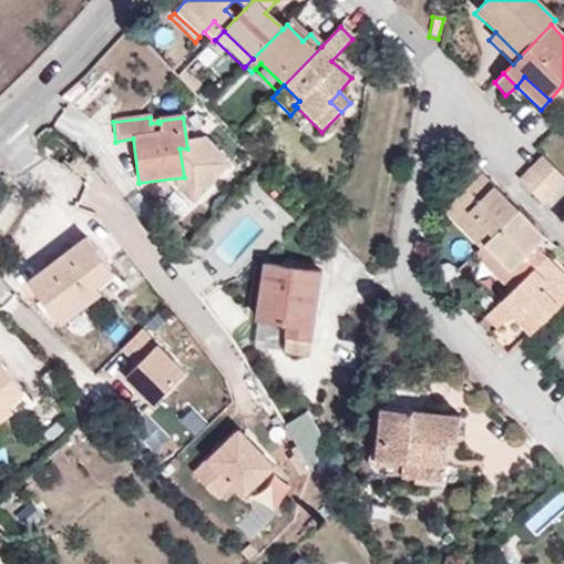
[(563,183),(540,159),(527,170),(552,195),(563,183)]
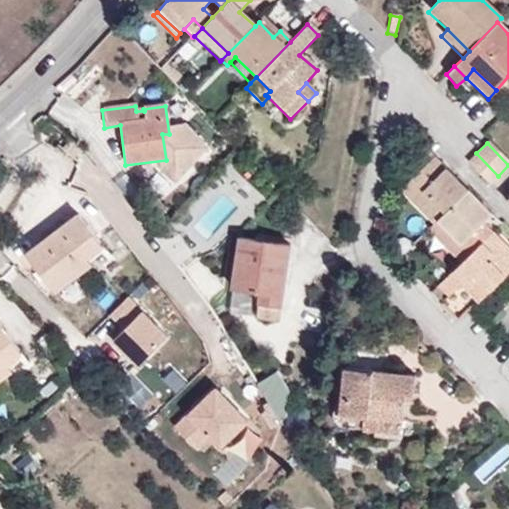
[(442,215),(465,192),(420,148),(399,170),(410,180),(399,192),(410,203),(420,193),(442,215)]
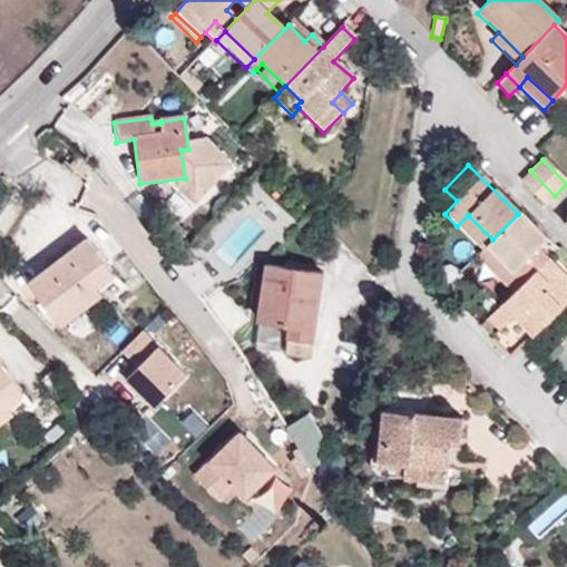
[(555,196),(530,170),(519,183),(544,207),(555,196)]
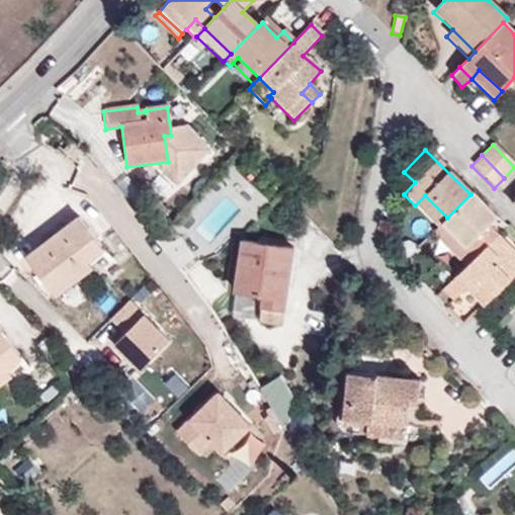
[(495,219),(470,194),(447,218),(440,225),(474,259),(490,243),(495,238),(486,229),(495,219)]
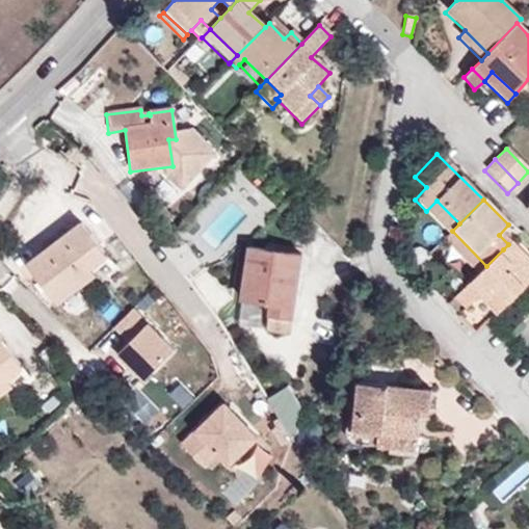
[(452,231),(459,223),(437,201),(426,211),(449,234),(452,231)]
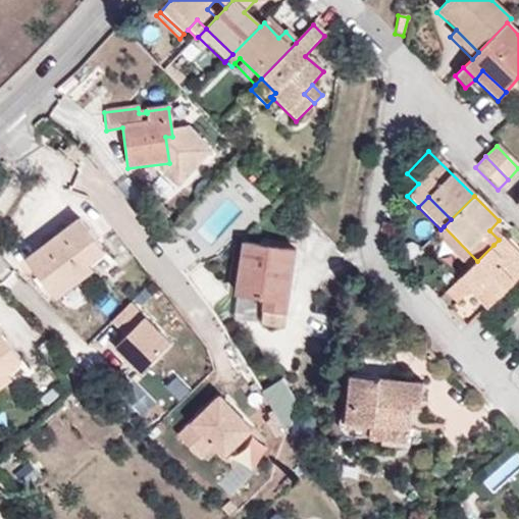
[(78,218),(26,260),(55,300),(92,271),(87,265),(103,253),(78,218)]
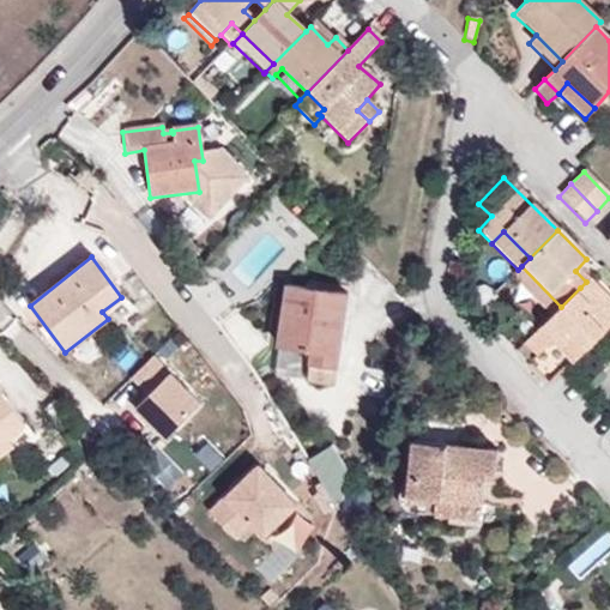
[(561,307),(521,266),(518,270),(511,278),(549,319),(561,307)]
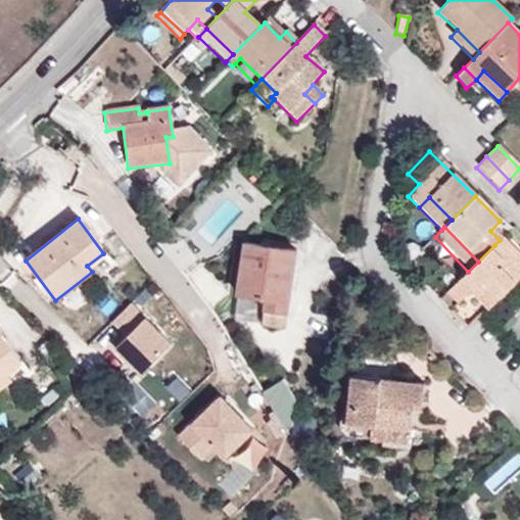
[(514,253),(500,240),(494,245),(509,258),(514,253)]
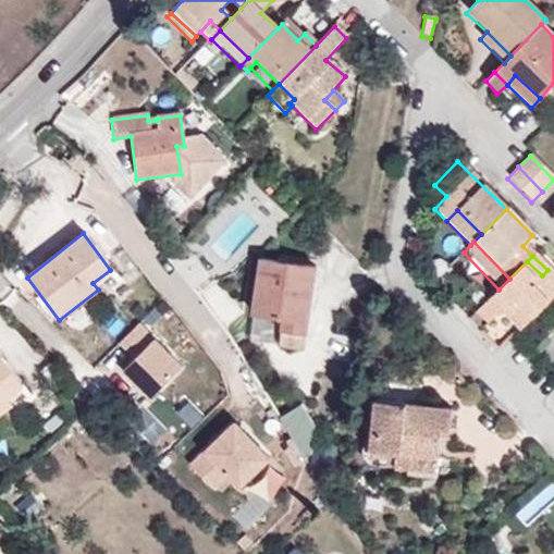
[(316,269),(258,260),(251,315),(281,319),(277,347),(303,351),(316,269)]
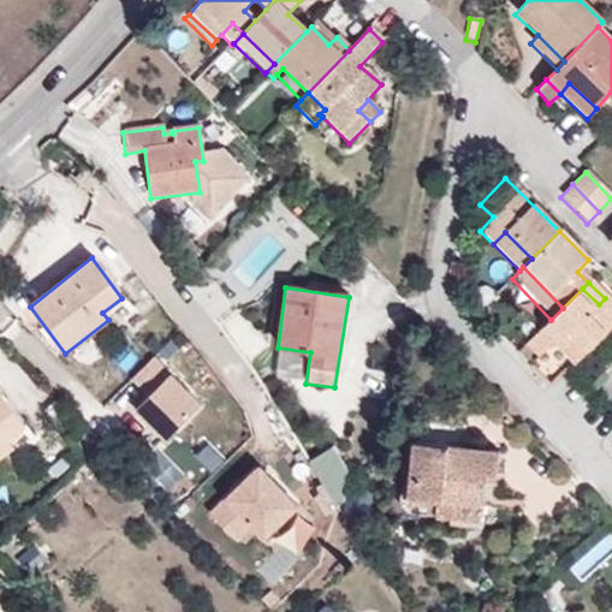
[(582,289),(563,308),(551,320),(524,346),(538,360),(552,344),(574,367),(611,326),(611,304),(605,298),(599,304),(582,289)]
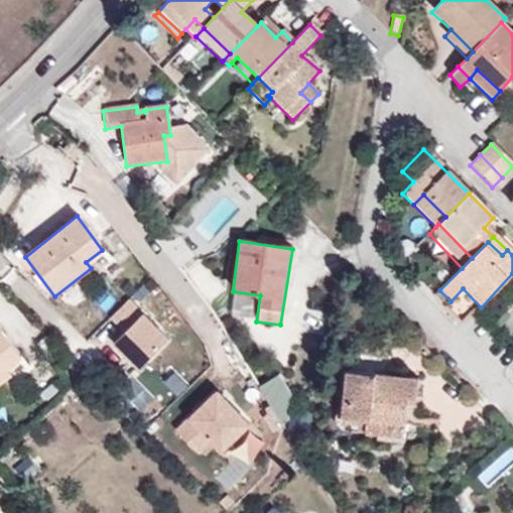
[(135,372),(171,334),(133,296),(96,335),(135,372)]
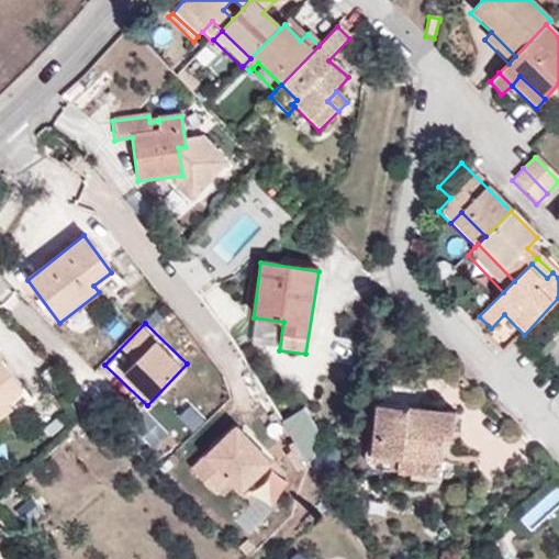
[(22,390),(0,360),(0,417),(11,410),(7,403),(22,390)]
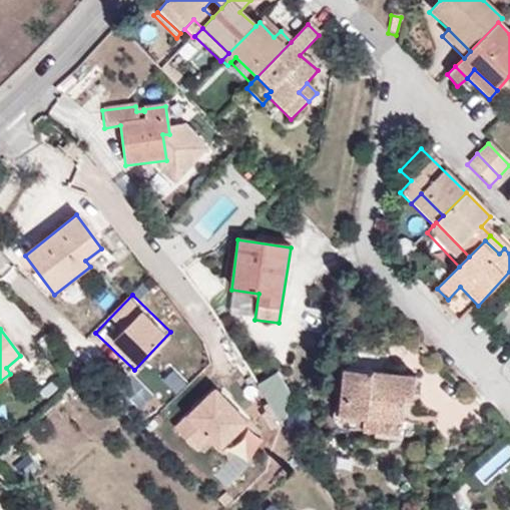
[(405,395),(413,396),(415,377),(344,370),(339,416),(402,421),(404,402),(405,395)]
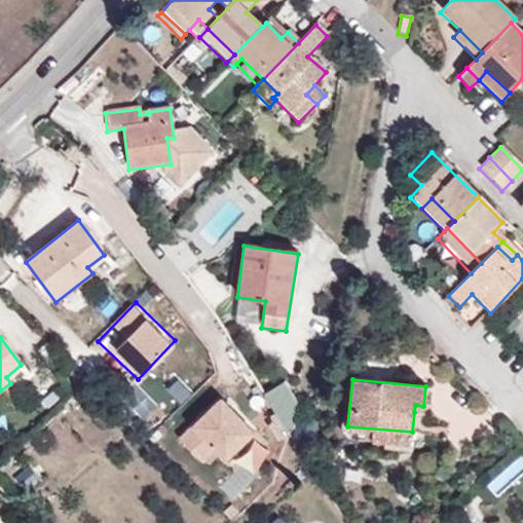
[(288,432),(293,404),(281,384),(263,395),(288,432)]
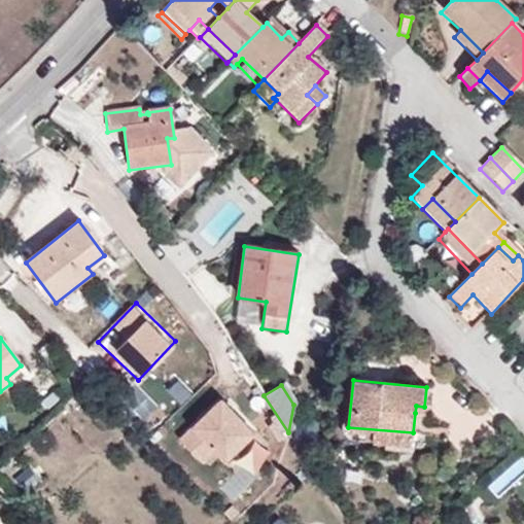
[(223,392),(179,435),(214,470),(257,427),(223,392)]
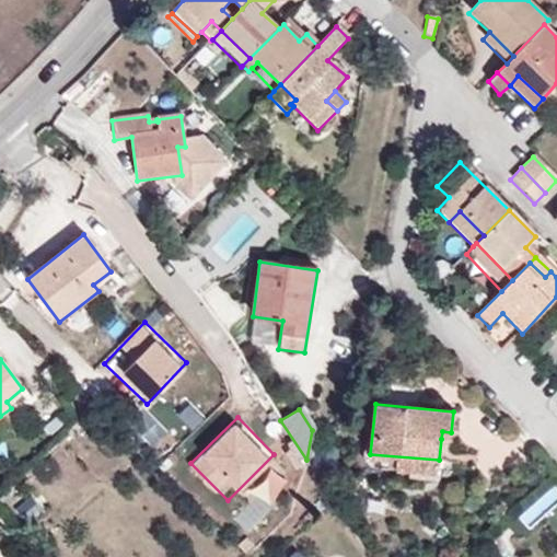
[(451,440),(451,432),(442,431),(441,439),(451,440)]
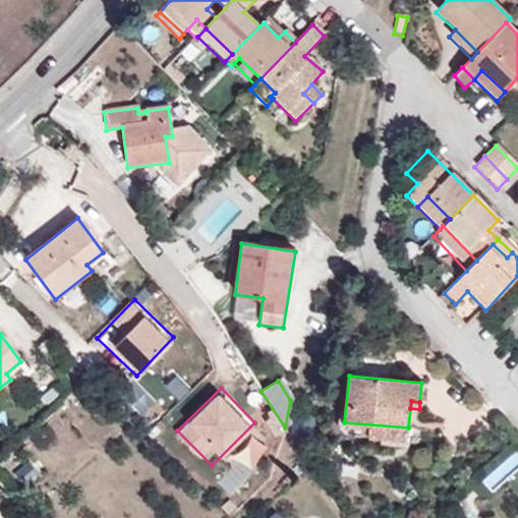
[(408,427),(344,422),(343,434),(407,441),(408,427)]
